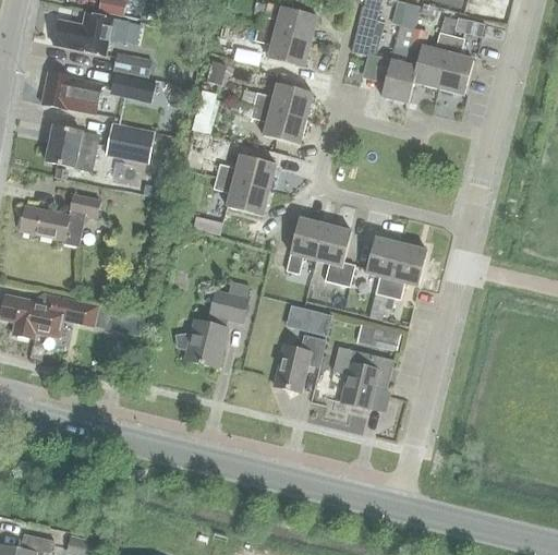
[(124,4),(125,0),(100,0),(98,10),(122,14),(124,4)]
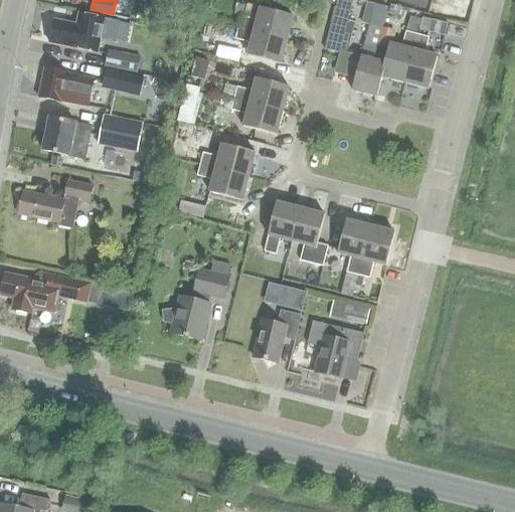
[(369,0),(365,16),(402,25),(406,8),(377,0),(369,0)]
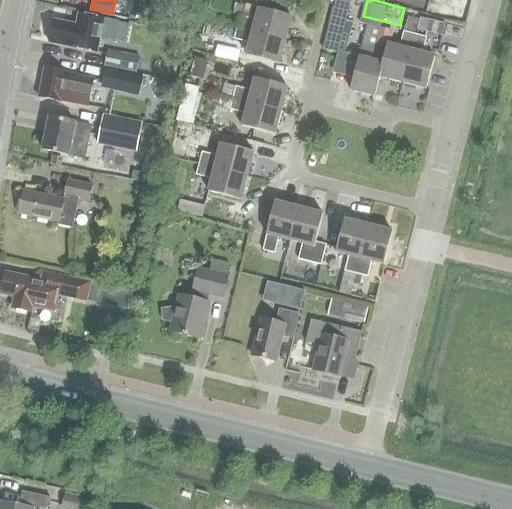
[(429,10),(468,20),(471,8),(440,0),(432,0),(429,10)]
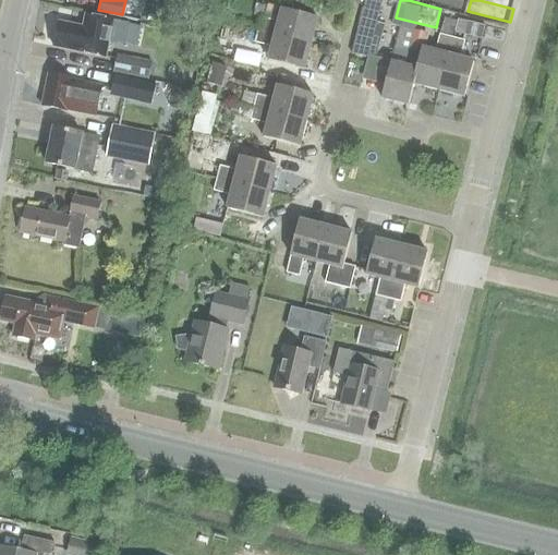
[(261,14),(257,27),(310,40),(316,15),(280,5),(277,19),(261,14)]
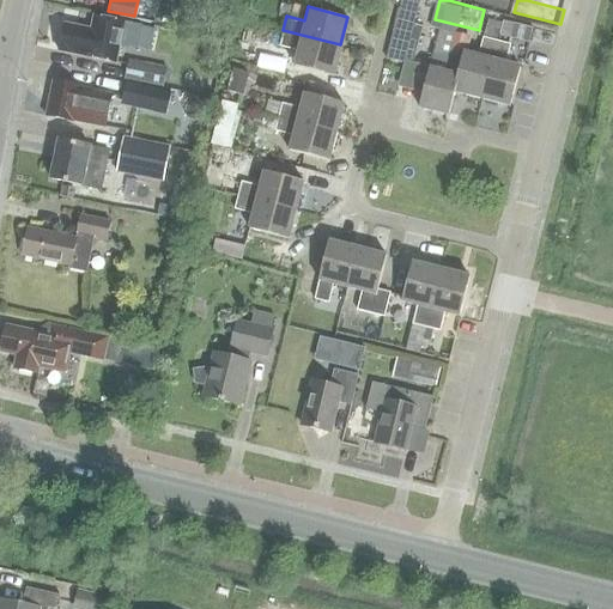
[(58,48),(115,60),(119,42),(135,46),(140,23),(92,13),(90,26),(64,20),(58,48)]
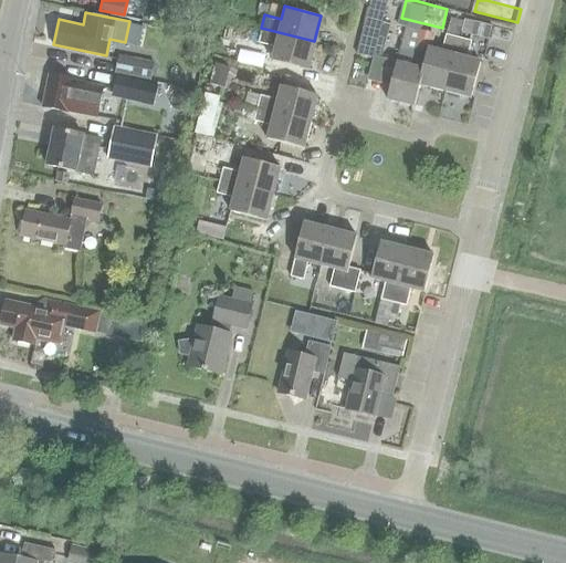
[(368,18),(360,48),(376,52),(383,22),(368,18)]
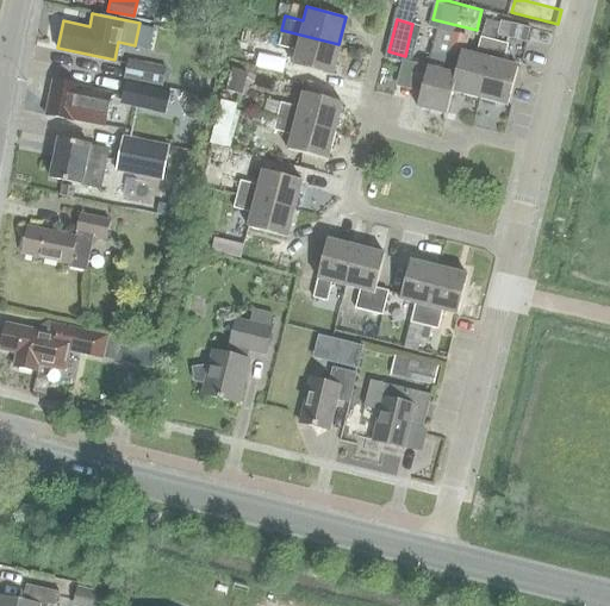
[(427,64),(416,104),(444,112),(450,88),(460,54),(459,54),(446,50),(450,31),(436,27),(427,64)]
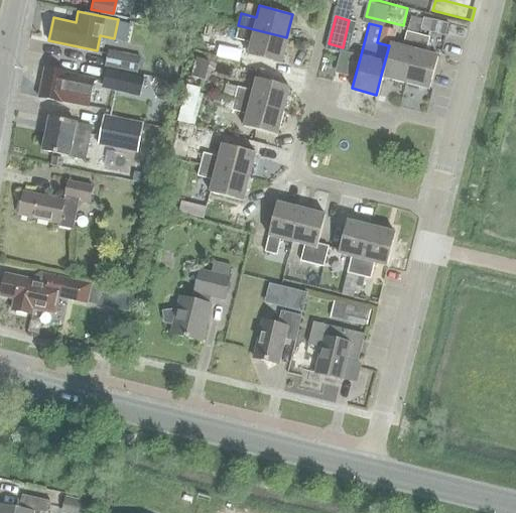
[(286,37),(238,25),(235,36),(250,40),(247,52),(280,61),(286,37)]
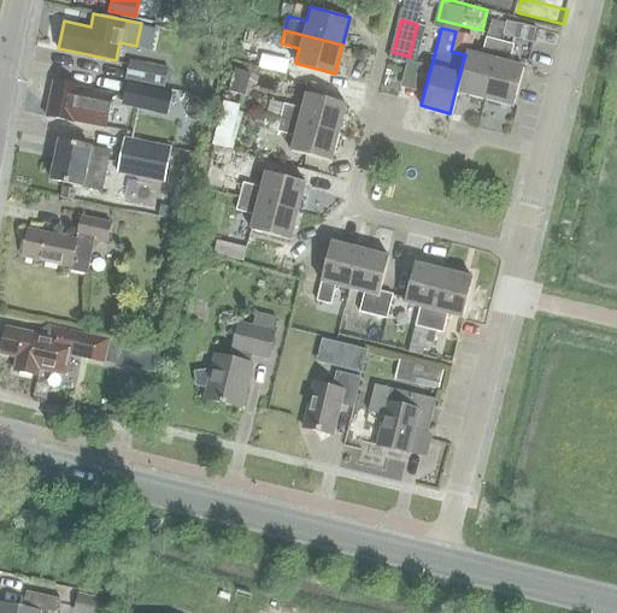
[(465,54),(456,89),(483,96),(499,39),(491,36),(486,35),(480,53),(468,51),(465,49),(464,54),(465,54)]
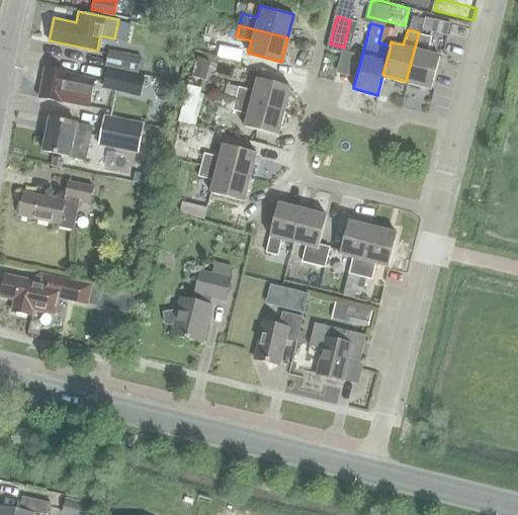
[(419,32),(406,81),(430,87),(439,55),(426,51),(430,35),(419,32)]
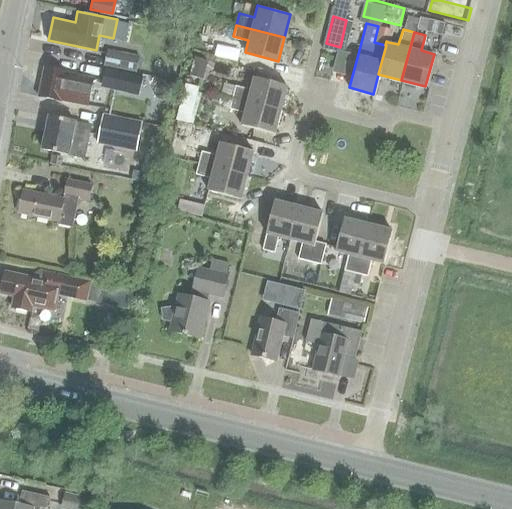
[(103,63),(134,70),(137,57),(106,50),(103,63)]
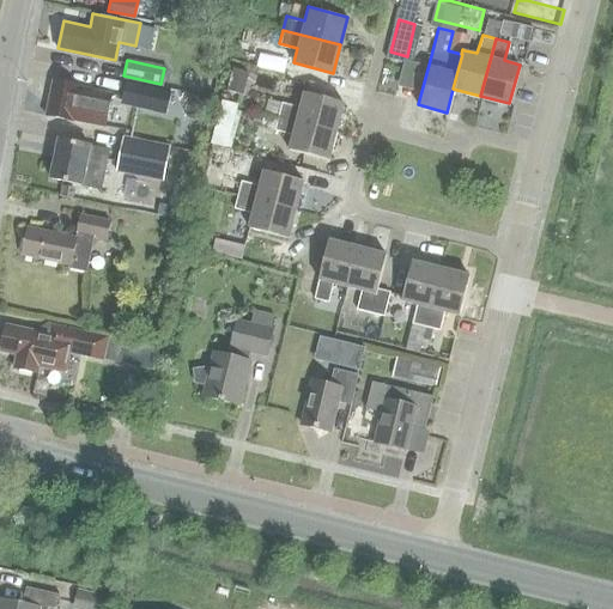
[(53,79),(46,113),(72,119),(72,117),(82,120),(104,125),(110,91),(89,86),(79,85),(79,84),(53,79)]
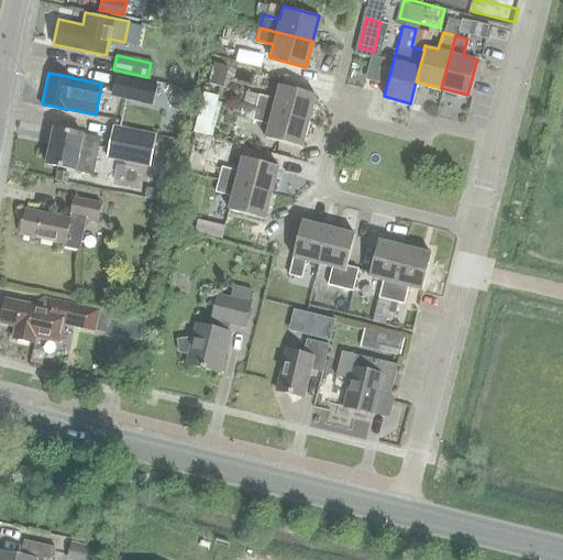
[(116,74),(111,90),(152,100),(156,83),(116,74)]
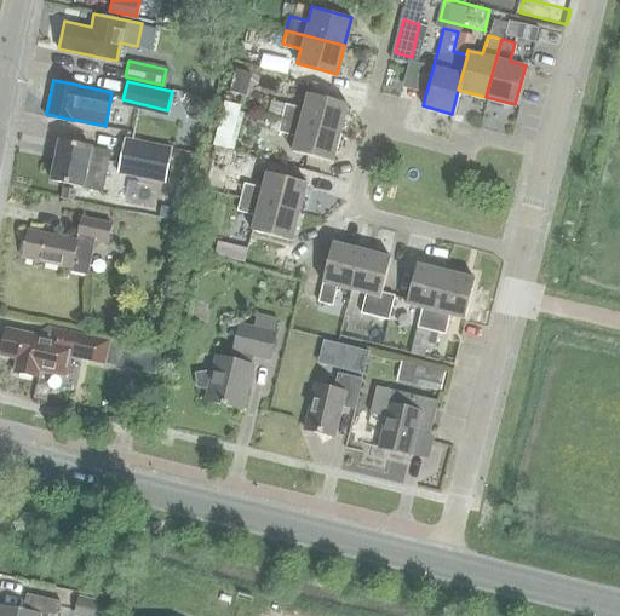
[(285,102),(281,115),(339,130),(346,102),(306,91),(303,107),(285,102)]
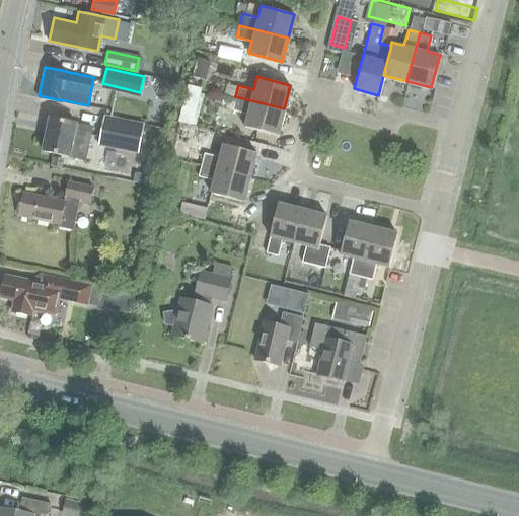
[(178,119),(192,123),(201,86),(188,83),(178,119)]
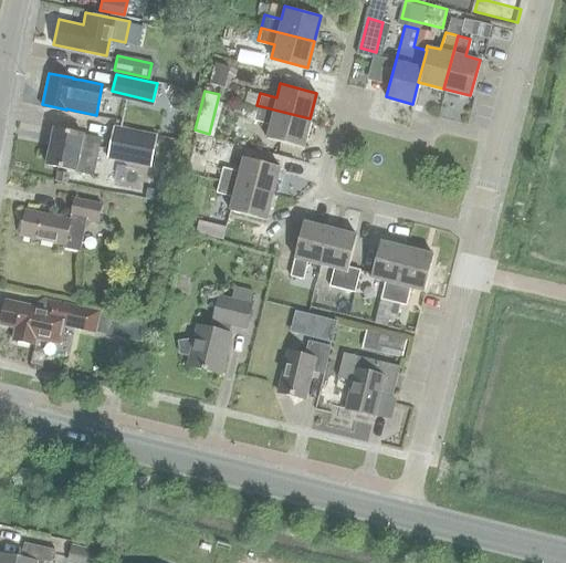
[(270,123),(266,137),(303,146),(310,118),(257,105),(253,118),(270,123)]
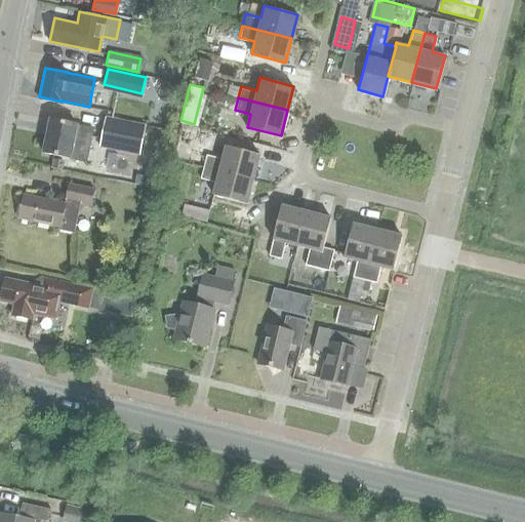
[(138,154),(145,122),(105,115),(98,146),(138,154)]
